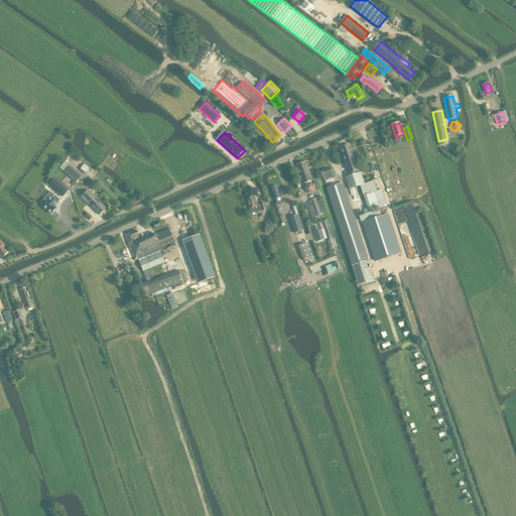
[(359,170),(353,151),(356,150),(354,145),(351,146),(351,145),(340,149),(349,174),(355,172),(359,170)]
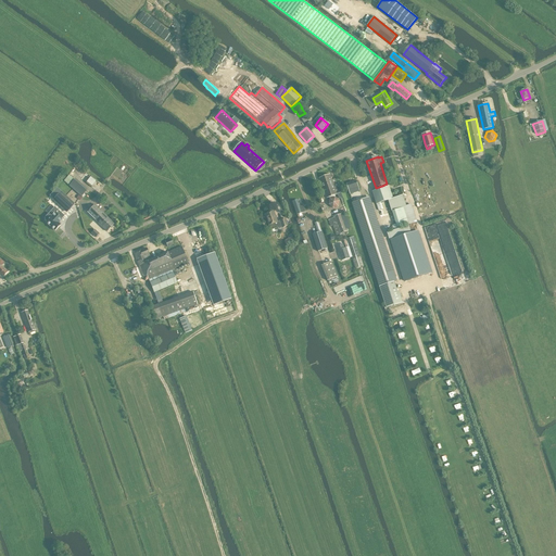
[(327,198),(337,194),(339,199),(343,198),(341,192),(337,193),(330,175),(319,178),(327,198)]
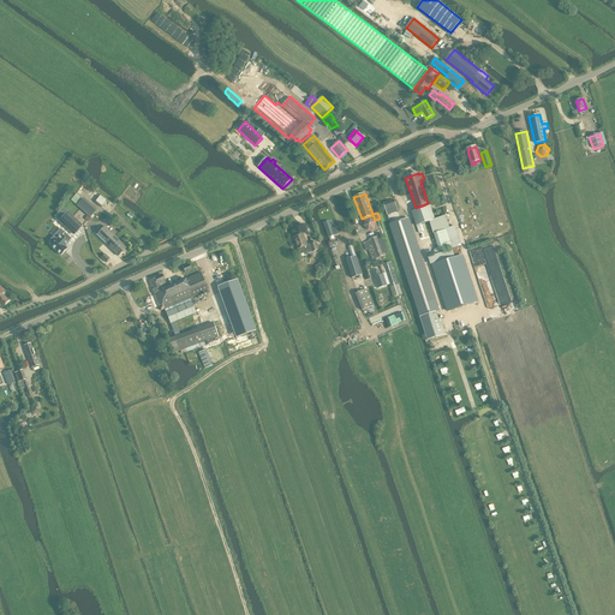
[(77,206),(90,218),(96,209),(83,198),(77,206)]
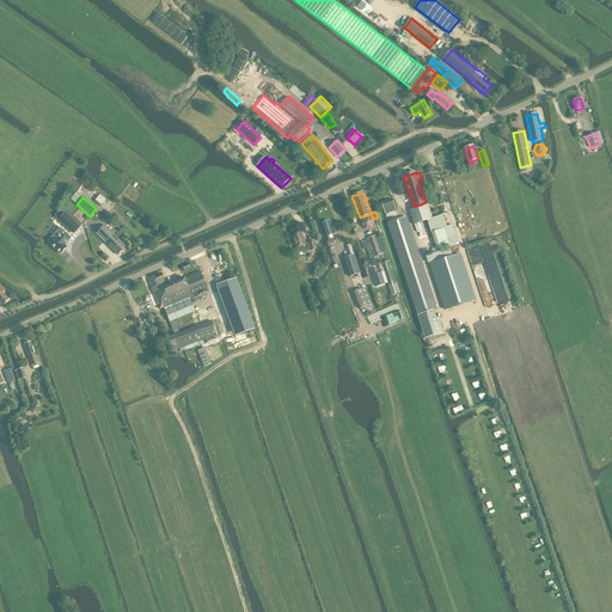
[(392,199),(381,202),(384,208),(395,206),(392,199)]
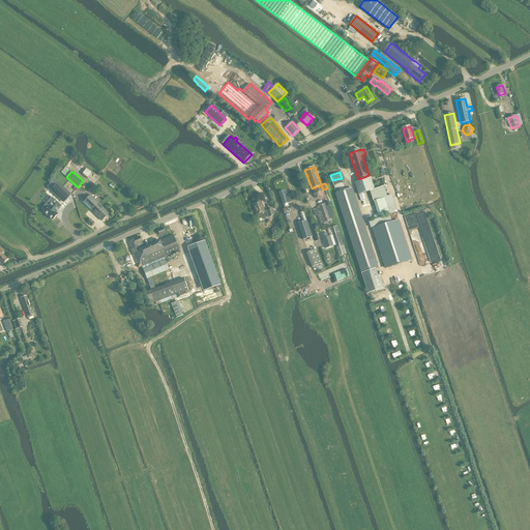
[(372,177),(355,183),(359,195),(370,192),(375,189),(375,187),(372,177)]
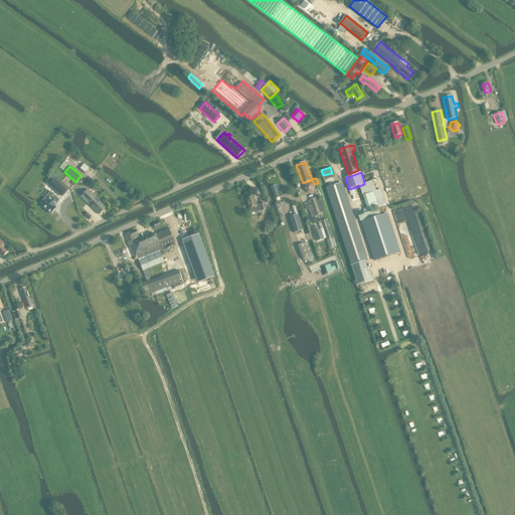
[(54,179),(49,185),(61,197),(67,191),(54,179)]
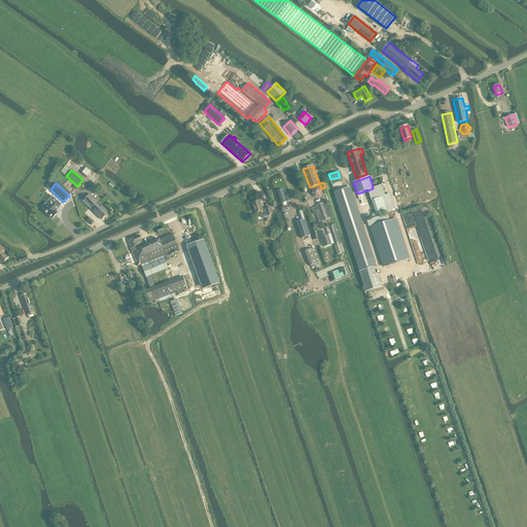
[(318,187),(313,189),(312,195),(316,198),(321,197),(322,190),(318,187)]
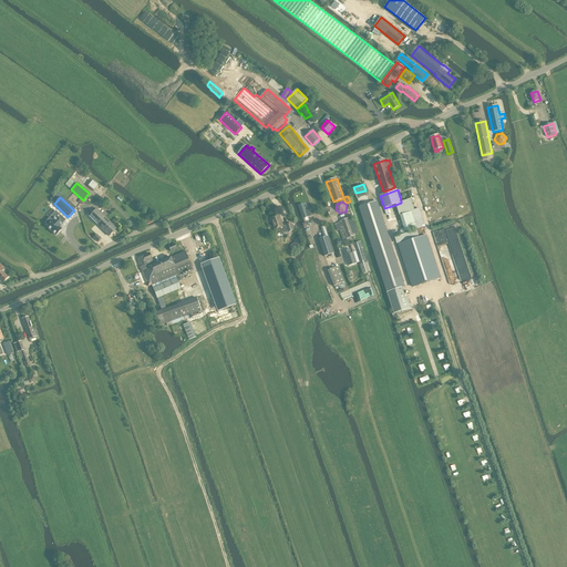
[(367,205),(360,207),(374,249),(390,244),(377,202),(367,205)]
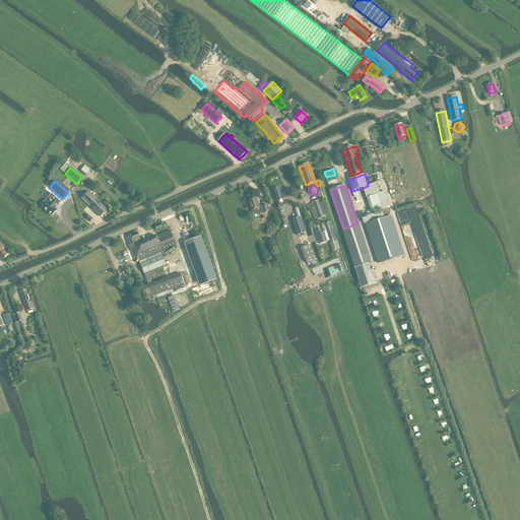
[(278,187),(273,189),(278,201),(285,198),(283,192),(280,193),(278,187)]
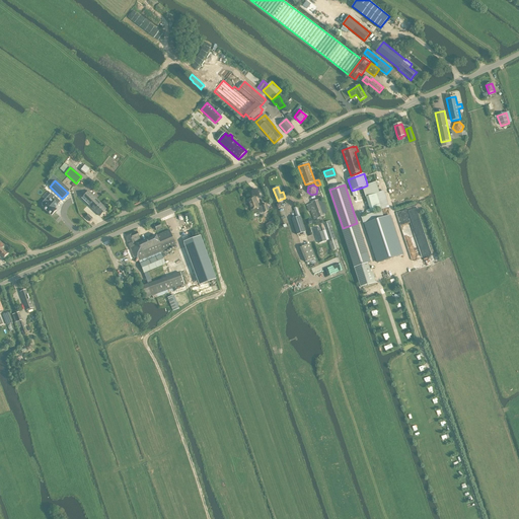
[(88,191),(81,199),(88,206),(88,205),(94,211),(101,204),(96,199),(88,192),(88,191)]
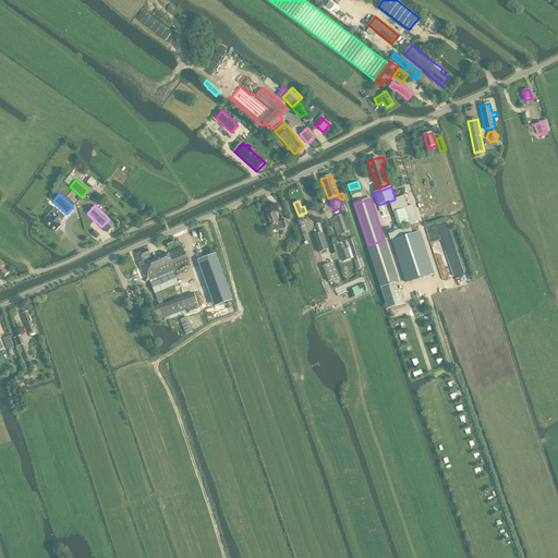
[(55,207),(45,218),(45,221),(47,222),(46,223),(55,232),(61,225),(59,222),(64,217),(55,207)]
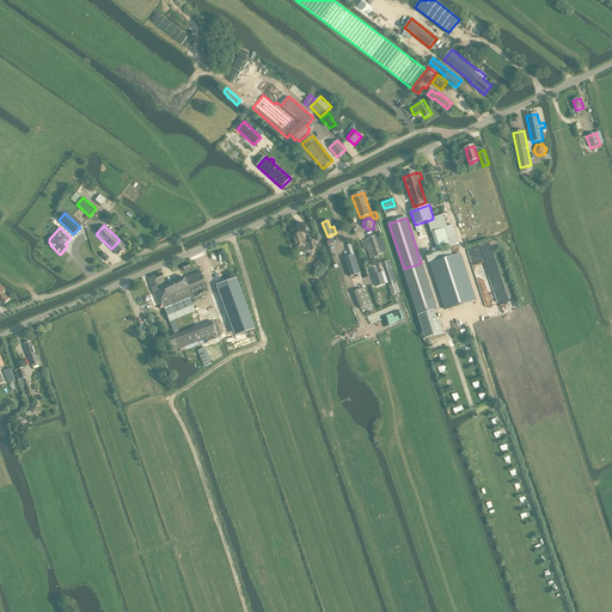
[(447,227),(432,233),(438,251),(450,248),(454,246),(454,245),(458,244),(453,227),(448,228),(447,227)]
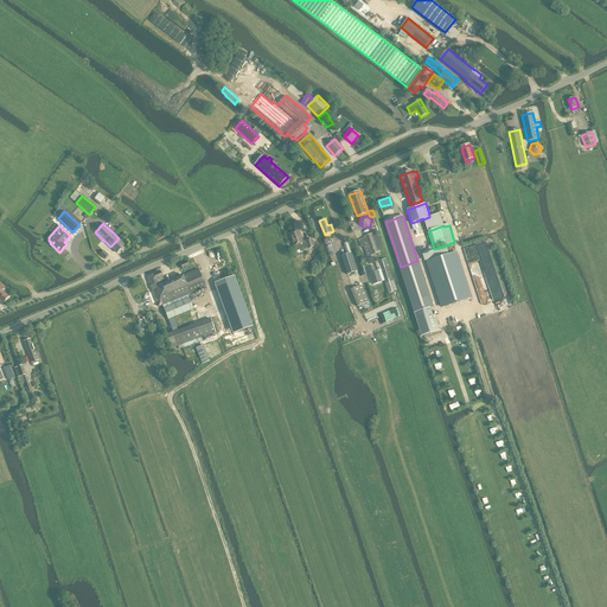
[(306,249),(308,248),(308,249),(314,247),(312,240),(304,242),(299,231),(289,235),(295,251),(300,250),(301,251),(306,250),(306,249)]
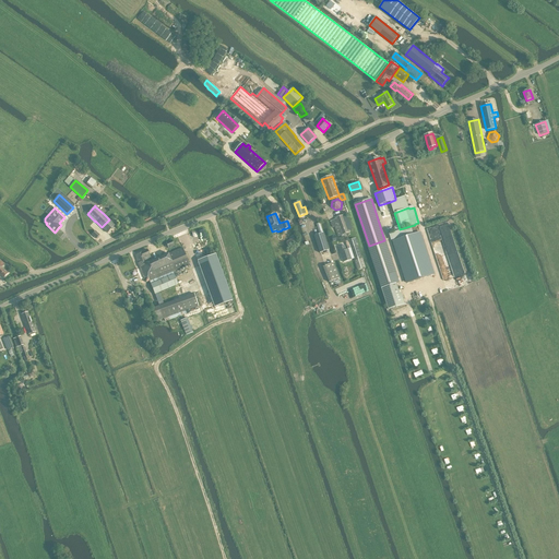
[(331,221),(332,227),(334,226),(336,230),(339,237),(342,236),(342,238),(346,236),(345,234),(351,233),(349,230),(353,229),(347,215),(345,216),(344,215),(335,218),(335,219),(331,221)]
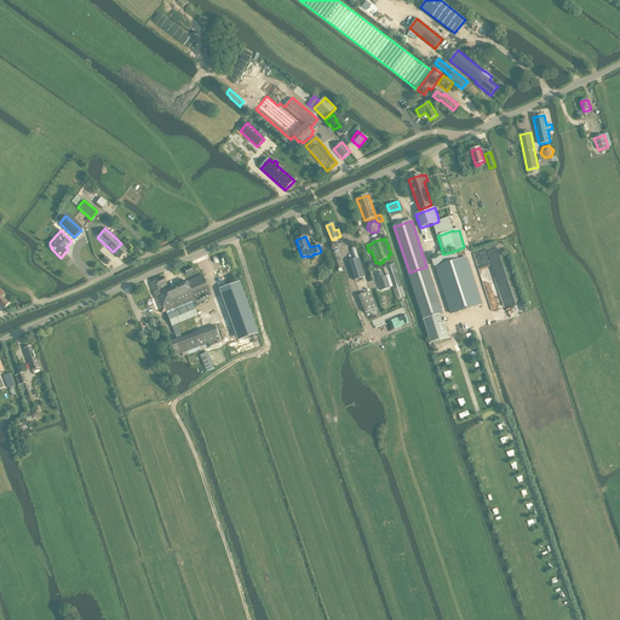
[(113,252),(119,258),(127,250),(121,244),(113,252)]
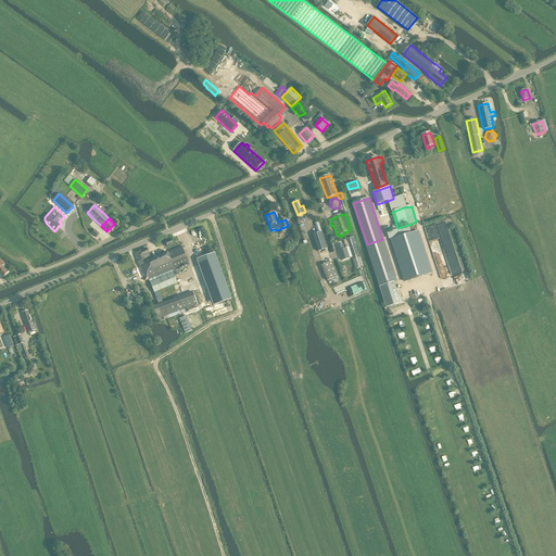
[(327,249),(321,231),(313,235),(318,252),(327,249)]
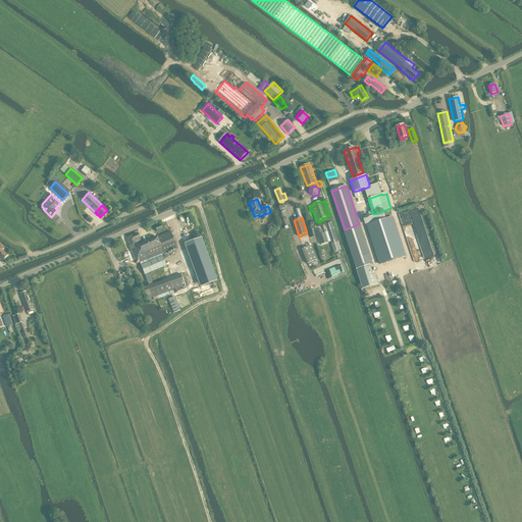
[(392,217),(367,224),(380,264),(380,265),(405,257),(392,217)]
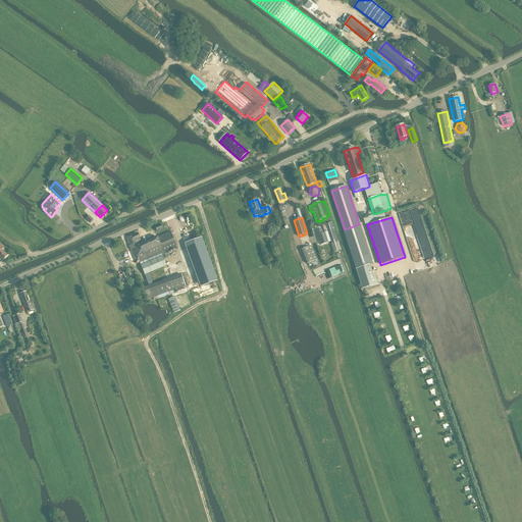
[(327,231),(331,242),(334,252),(341,250),(337,240),(334,229),(327,231)]
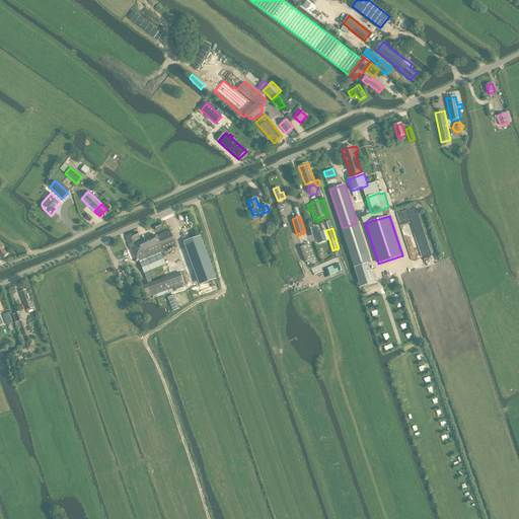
[(169,230),(166,231),(141,242),(137,232),(126,237),(134,258),(137,257),(139,261),(175,245),(169,230)]
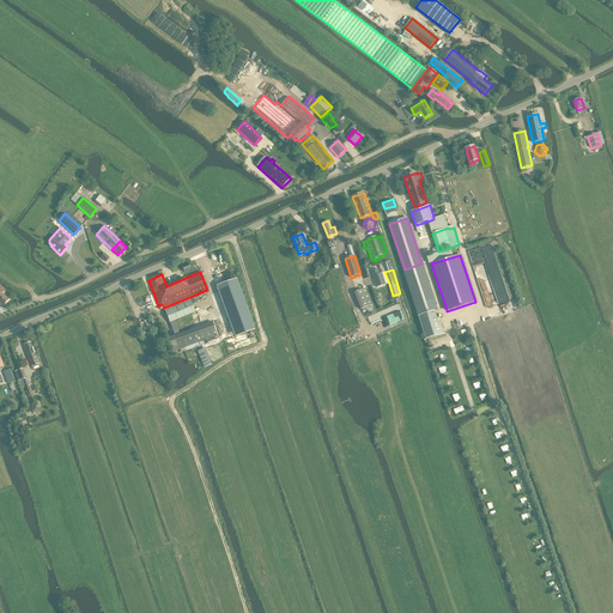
[(236,279),(217,286),(218,291),(238,284),(236,279)]
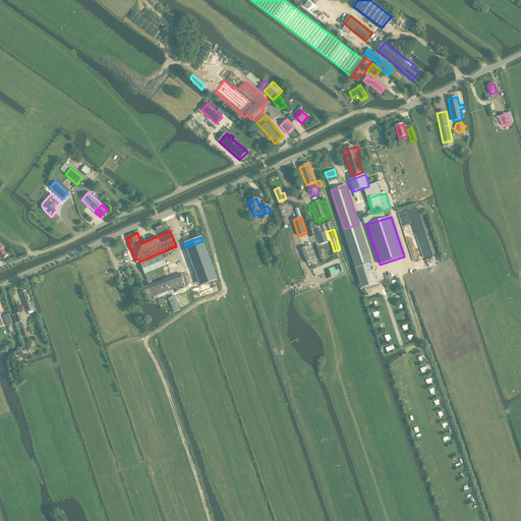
[(307,246),(301,249),(307,264),(316,259),(311,245),(307,246)]
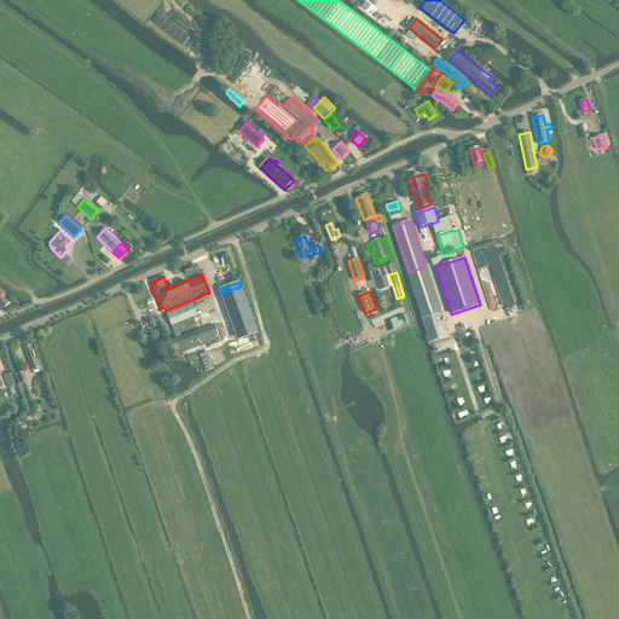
[(191,301),(166,311),(167,314),(172,325),(197,316),(192,304),(191,301)]
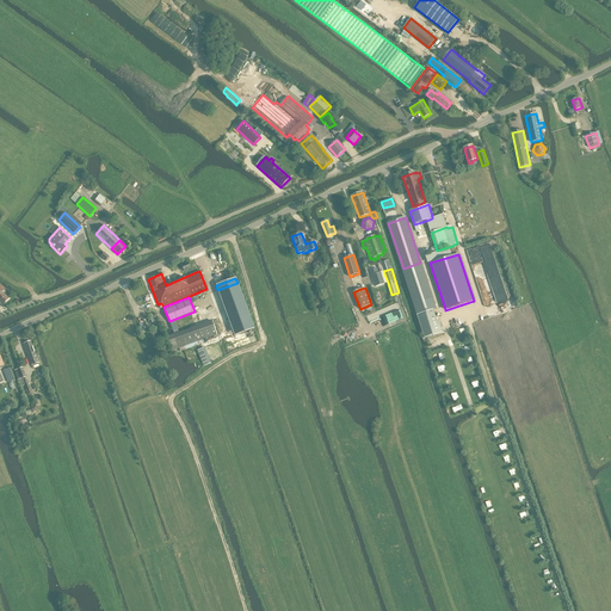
[(172,351),(178,349),(217,334),(213,321),(173,334),(167,337),(172,351)]
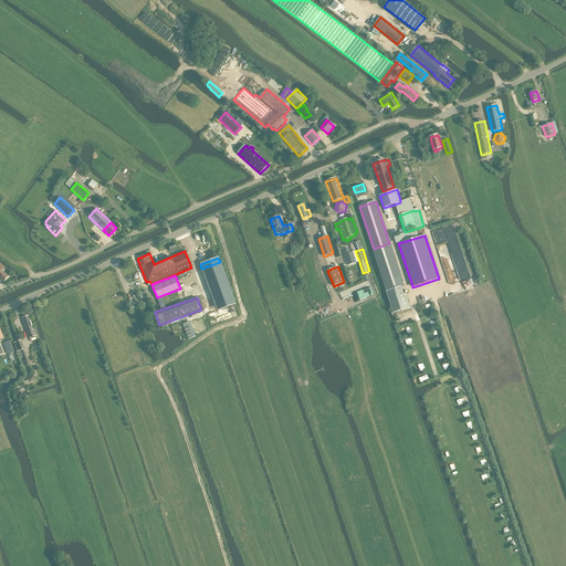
[(29,316),(22,318),(25,326),(24,326),(29,338),(30,338),(31,342),(38,339),(37,336),(37,335),(34,327),(33,328),(29,316)]
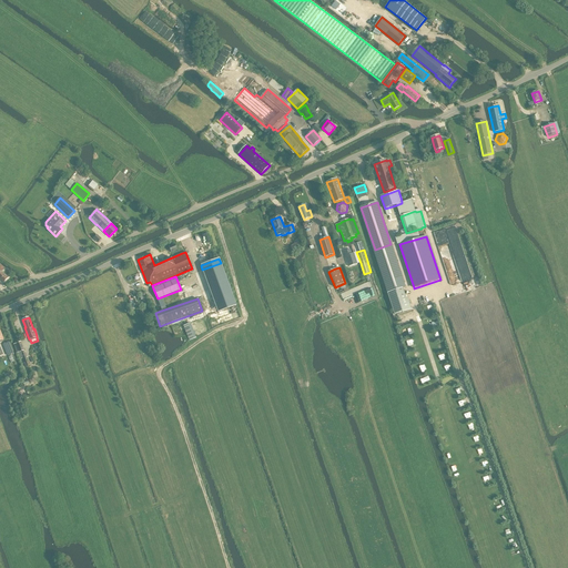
[(20,359),(22,358),(23,362),(26,366),(30,365),(29,361),(28,361),(21,342),(13,344),(17,353),(18,353),(20,359)]
